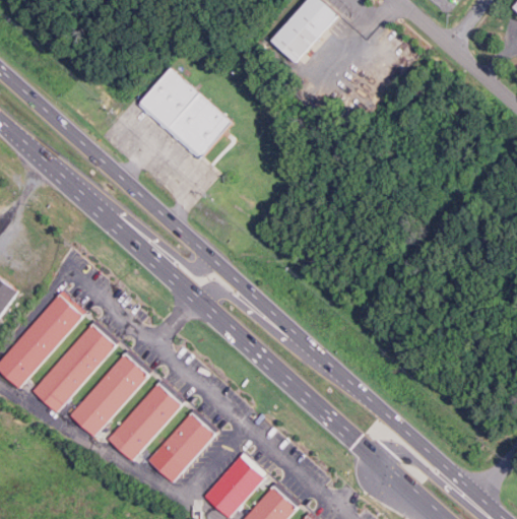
[(325,0),(339,12),(296,62),(271,41),(307,0),(325,0)]
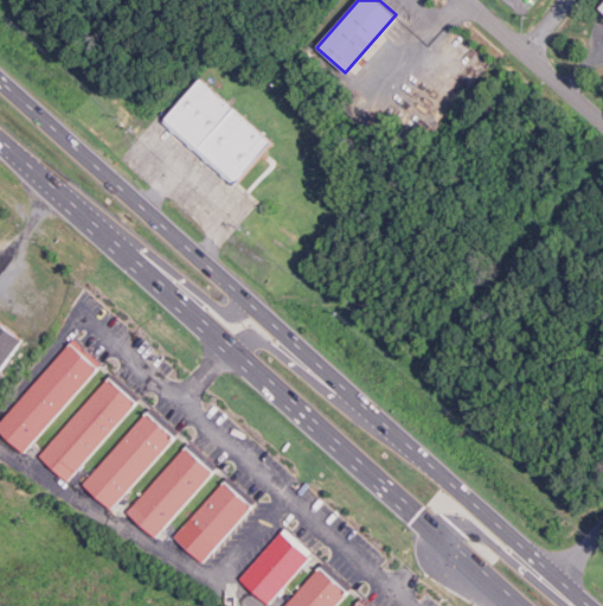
[(161,121),(200,78),(273,142),(233,185),(161,121)]
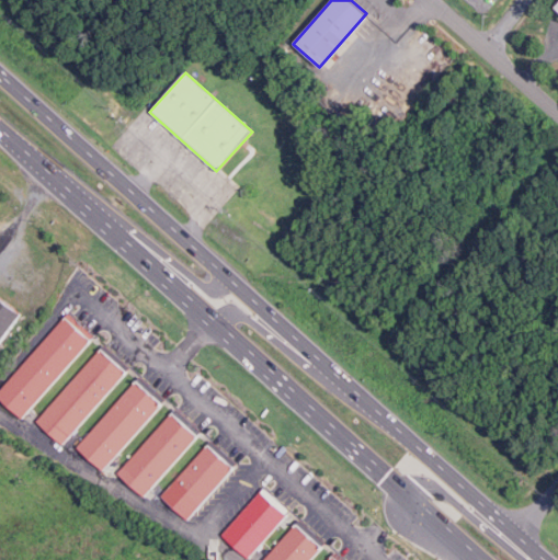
[(0,296),(24,315),(0,346),(0,296)]
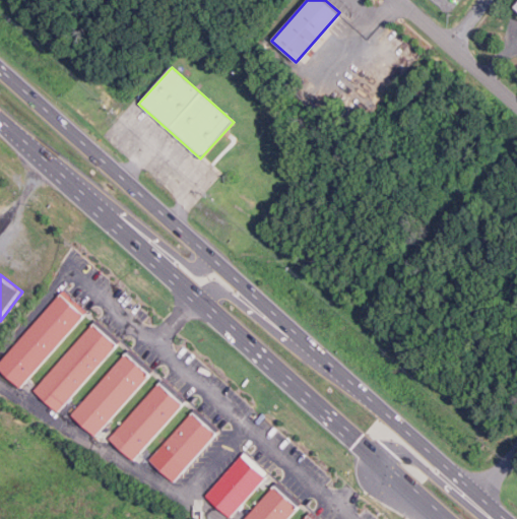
[(0,371),(19,388),(86,312),(61,289),(0,361),(0,371)]
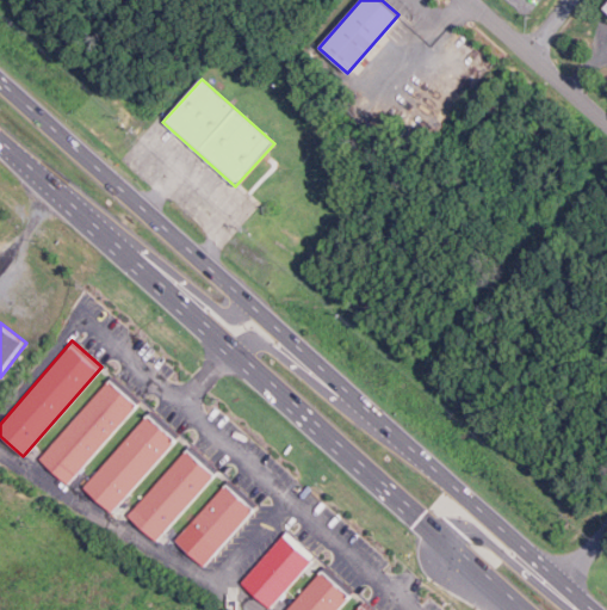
[(38,460),(67,485),(135,405),(106,380),(38,460)]
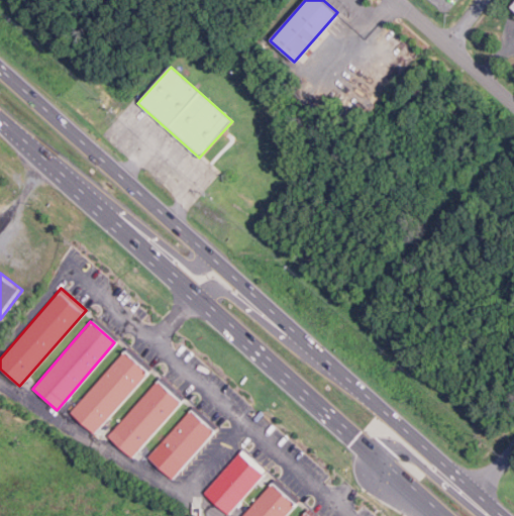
[(93,433),(148,373),(124,351),(69,411),(93,433)]
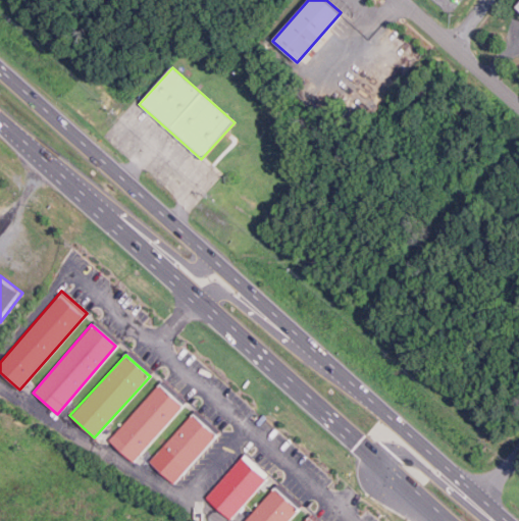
[(134,463),(184,405),(158,383),(108,441),(134,463)]
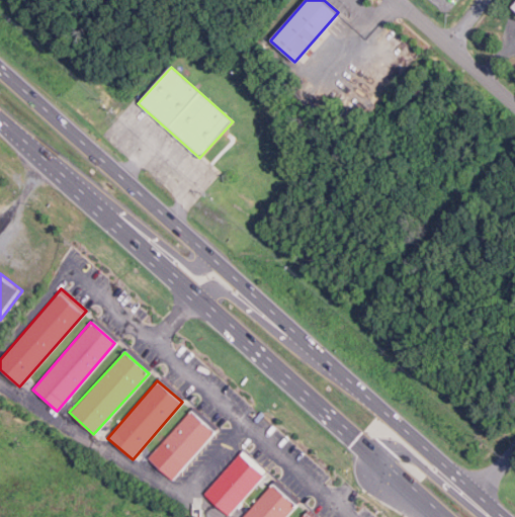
[(149,458),(173,480),(215,431),(189,410),(149,458)]
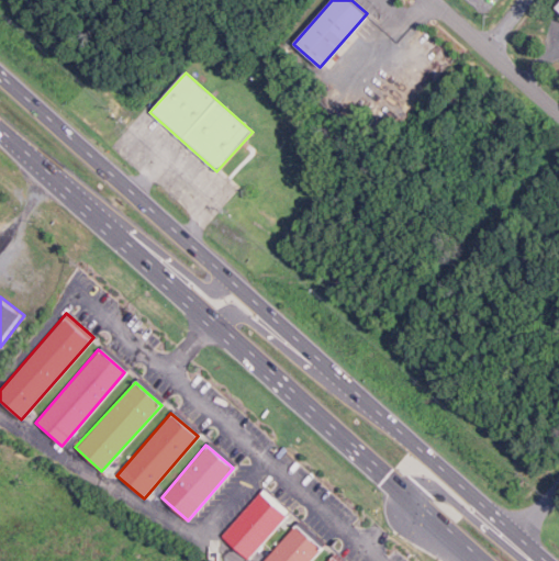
[(287,516),(260,493),(221,536),(246,560),(287,516)]
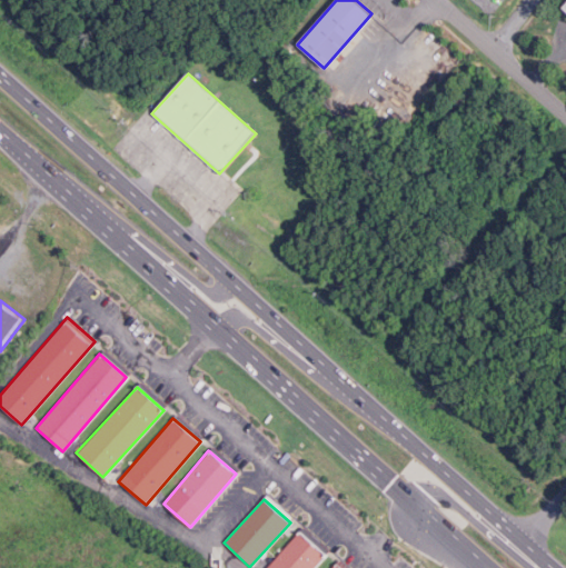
[(314,567),(326,556),(299,531),(267,567),(314,567)]
